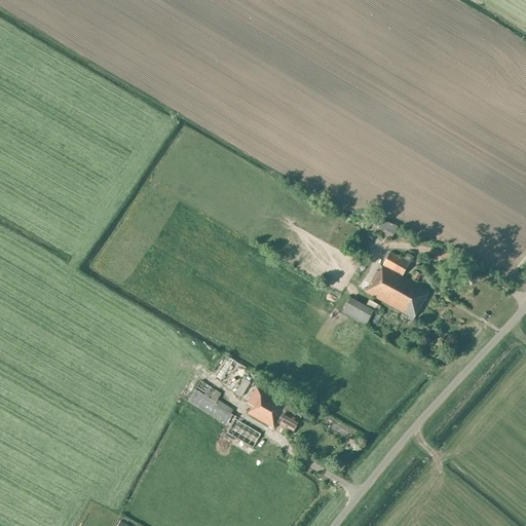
[(397,226),(375,217),(372,224),(393,233),(397,226)]
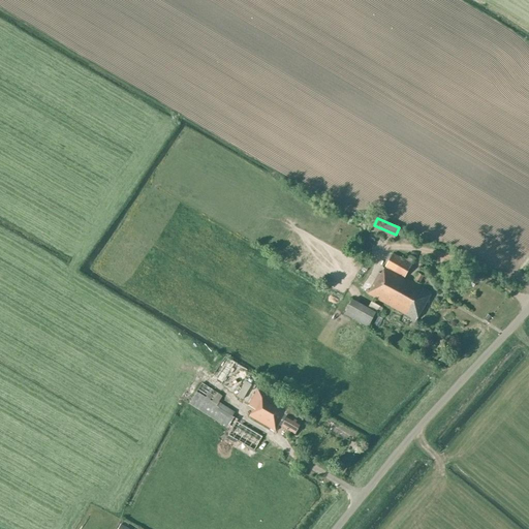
[(405,279),(412,265),(393,254),(383,272),(382,272),(378,279),(376,278),(369,291),(367,289),(366,292),(368,293),(368,294),(416,320),(432,293),(418,286),(421,284),(425,277),(419,274),(415,281),(417,282),(416,284),(405,279)]
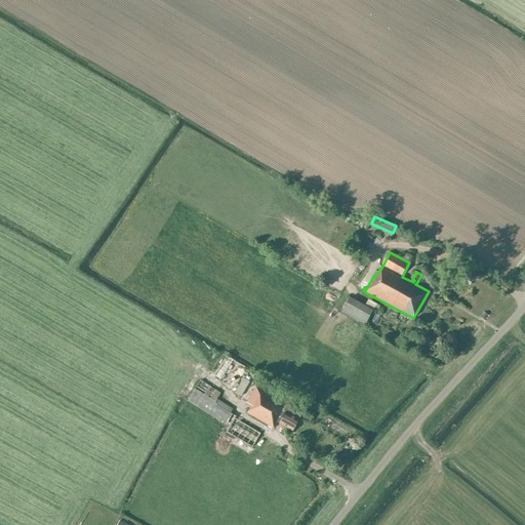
[(342,312),(365,324),(373,310),(350,297),(342,312)]
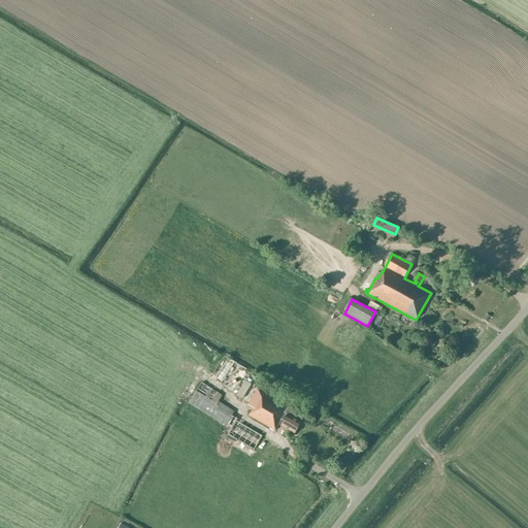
[(237,363),(225,355),(210,376),(223,385),(237,363)]
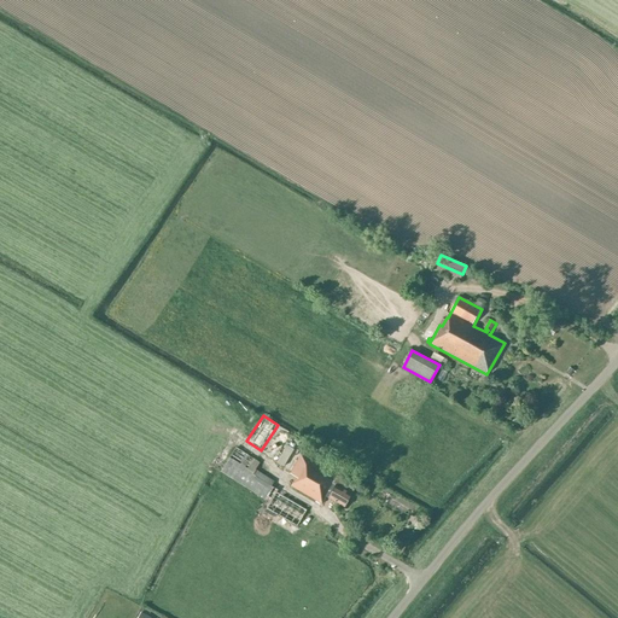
[(301,455),(302,453),(307,444),(295,438),(290,447),(289,445),(278,464),(284,467),(283,470),(297,478),(292,487),(322,503),(326,496),(345,507),(356,487),(301,455)]
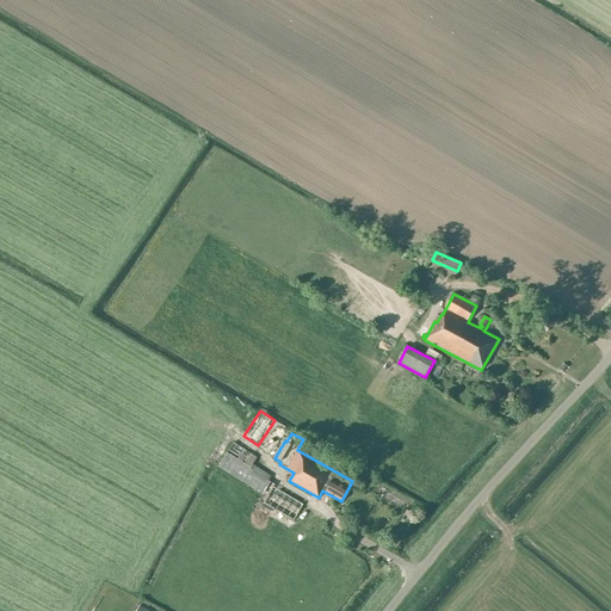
[(221,451),(227,440),(221,437),(216,448),(221,451)]
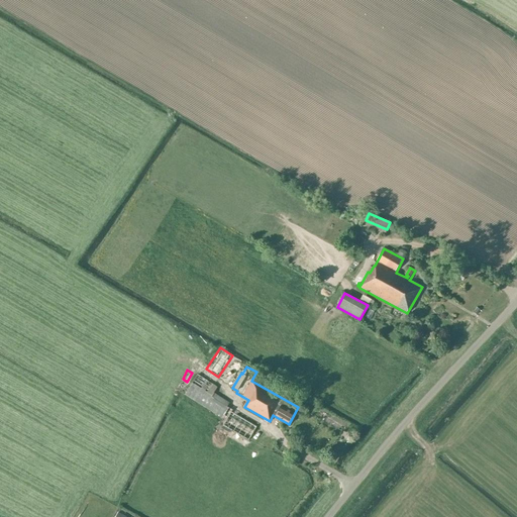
[(185,395),(221,417),(226,408),(228,407),(227,406),(229,402),(214,393),(217,388),(197,375),(185,395)]
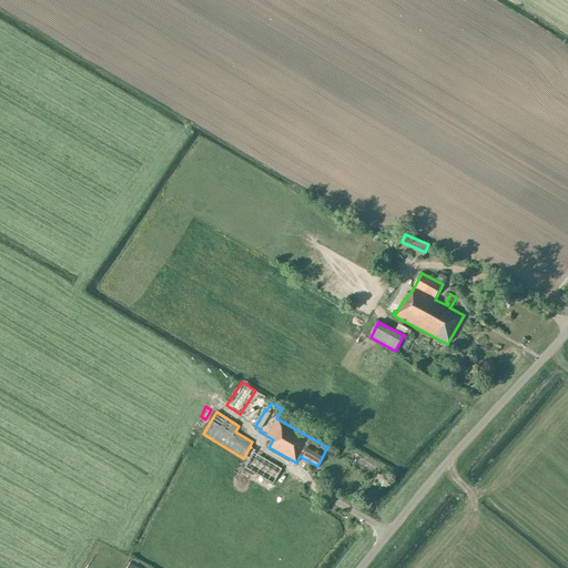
[(249,448),(243,458),(240,464),(273,484),(280,487),(285,477),(280,474),(282,469),(254,452),(255,450),(251,447),(249,448)]
